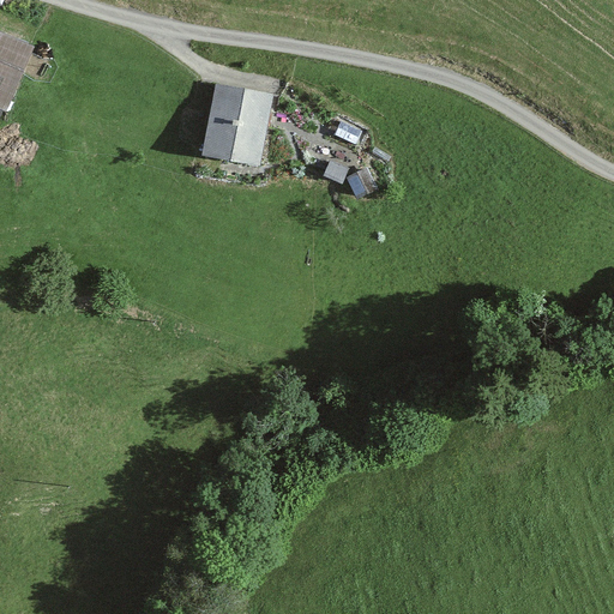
[(35,44),(0,30),(0,104),(4,107),(7,108),(35,44)]
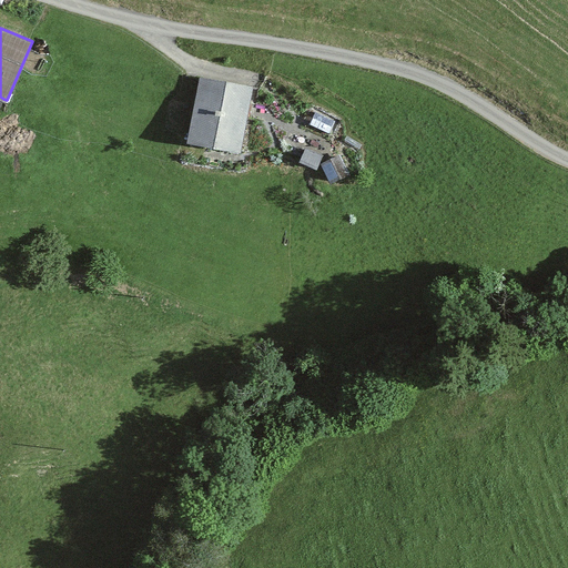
[(253,84),(199,74),(186,141),(241,150),(253,84)]
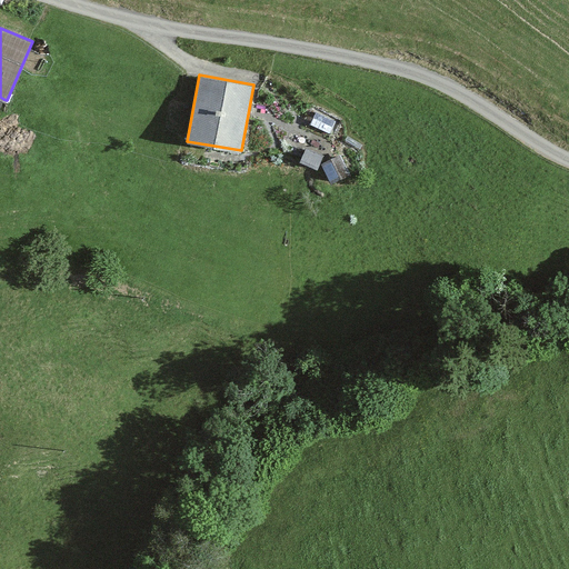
[(317,112),(311,125),(330,133),(336,121),(317,112)]
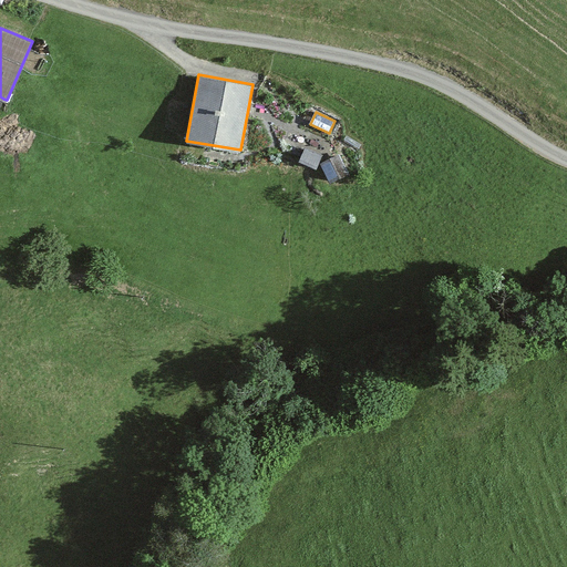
[(305,146),(298,161),(315,168),(322,154),(305,146)]
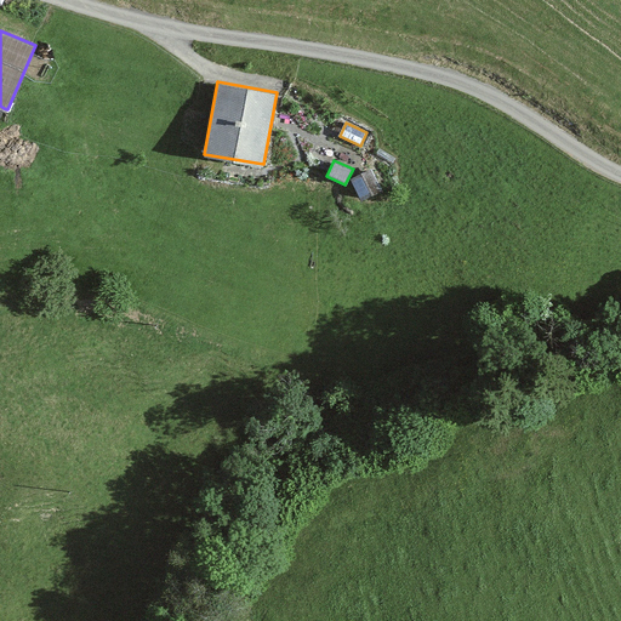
[(372,169),(352,178),(363,200),(383,191),(372,169)]
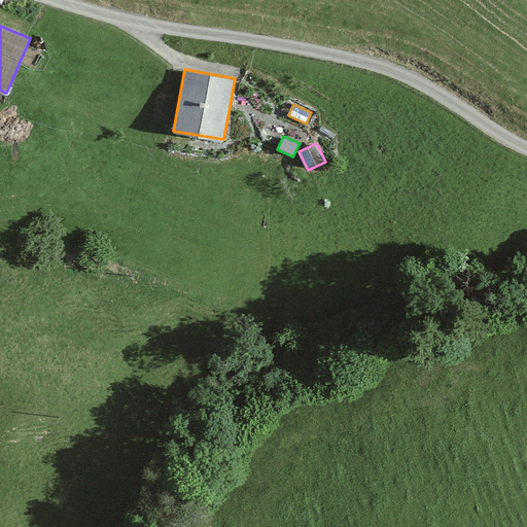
All buildings are outlined.
